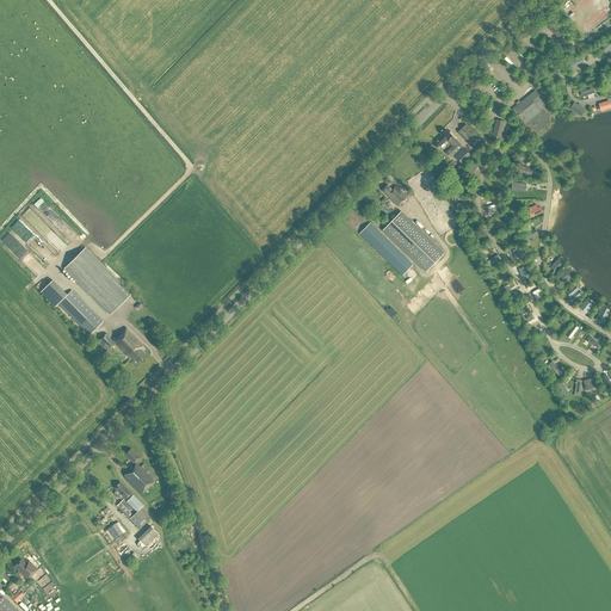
[(580,59),(569,65),(572,68),(582,62),(580,59)]
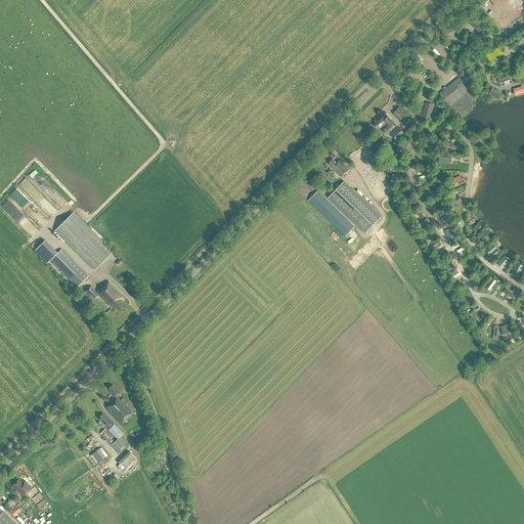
[(469,97),(465,92),(467,91),(467,90),(462,83),(463,82),(460,78),(440,93),(444,98),(444,99),(452,110),(456,106),(457,108),(462,105),(461,103),(469,97)]
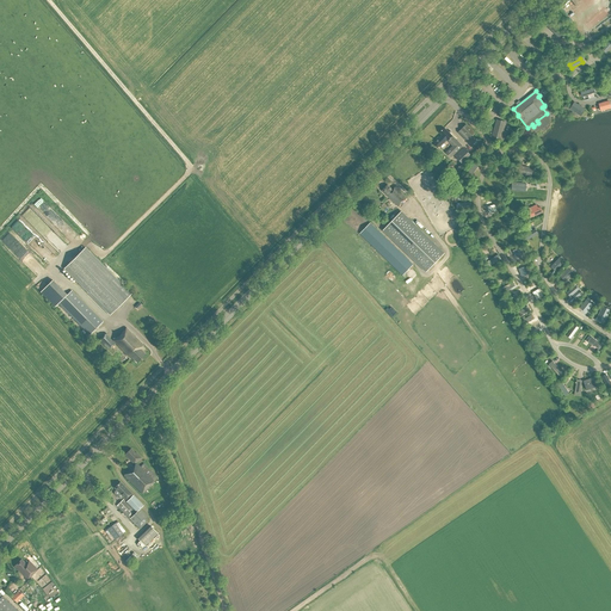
[(610,107),(610,106),(609,100),(599,104),(602,111),(610,107)]
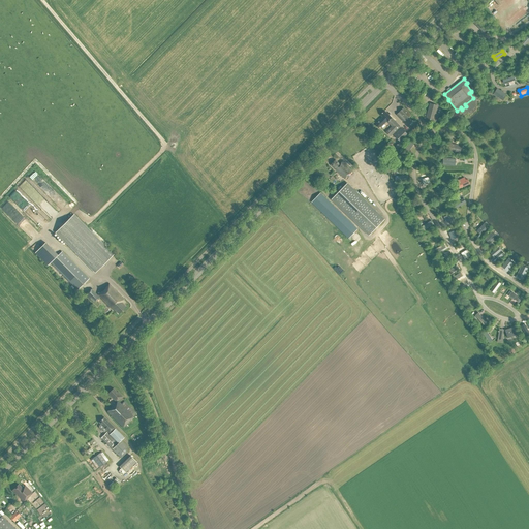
[(506,94),(497,88),(493,94),(502,100),(506,94)]
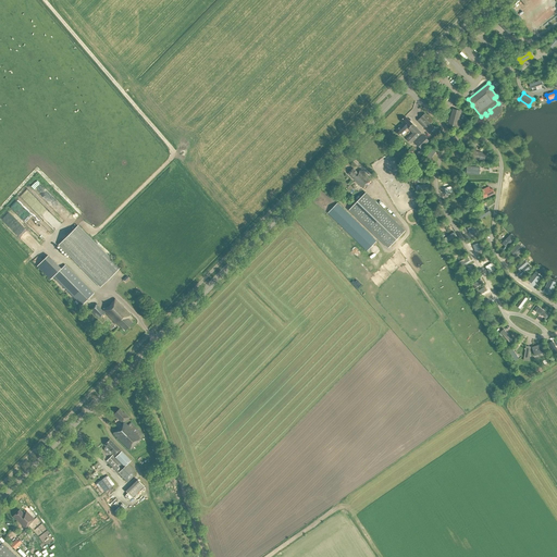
[(461,121),(459,120),(461,111),(453,109),(448,125),(457,127),(459,127),(461,121)]
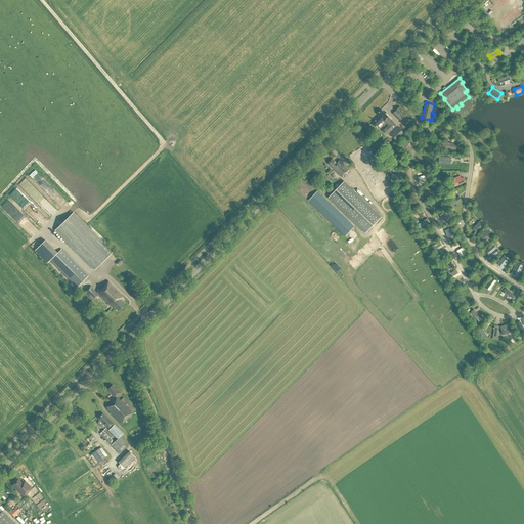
[(400,121),(407,115),(400,106),(393,114),(400,121)]
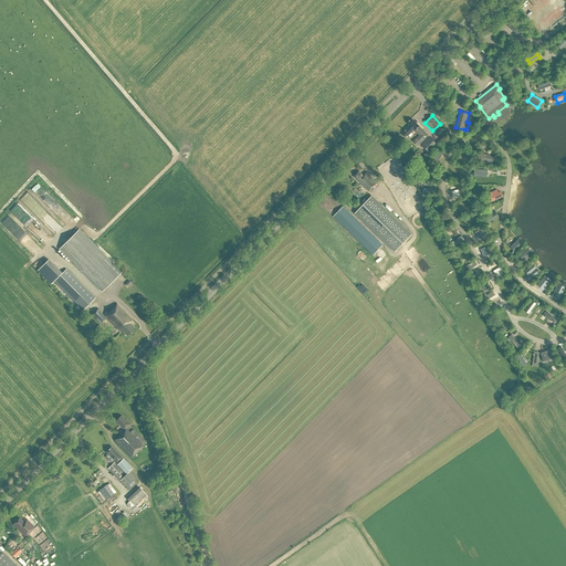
[(429,136),(425,132),(411,118),(408,123),(410,125),(408,128),(407,127),(405,129),(406,130),(405,132),(408,136),(415,129),(420,135),(413,142),(418,147),(429,136)]
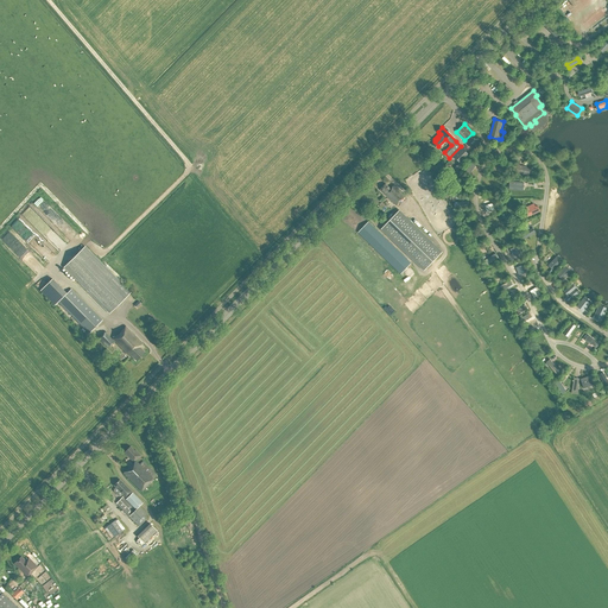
[(453,156),(462,165),(464,163),(463,163),(470,156),(462,147),(453,156)]
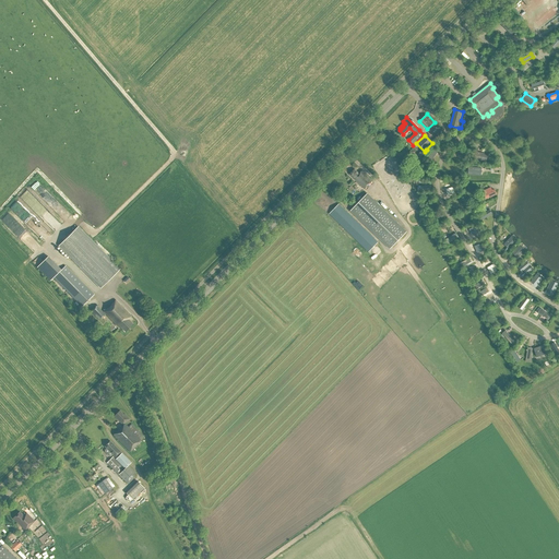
[(435,150),(428,159),(432,162),(438,152),(435,150)]
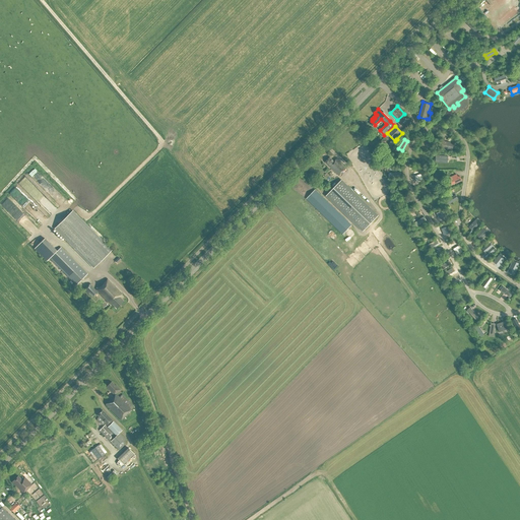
[(433,142),(424,140),(421,146),(431,149),(433,142)]
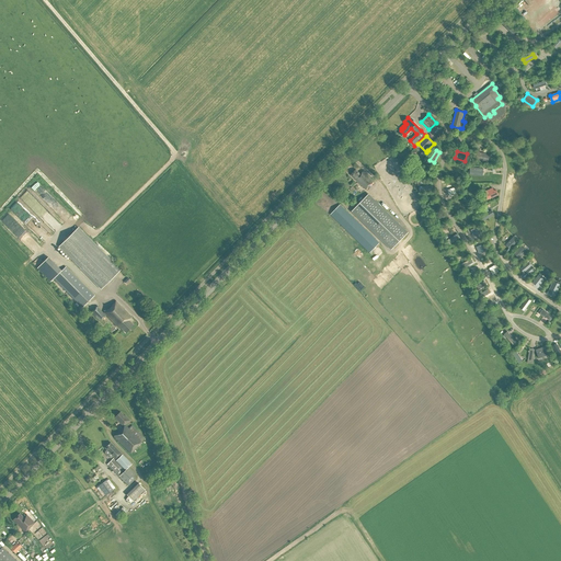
[(490,155),(477,151),(474,159),(488,162),(490,155)]
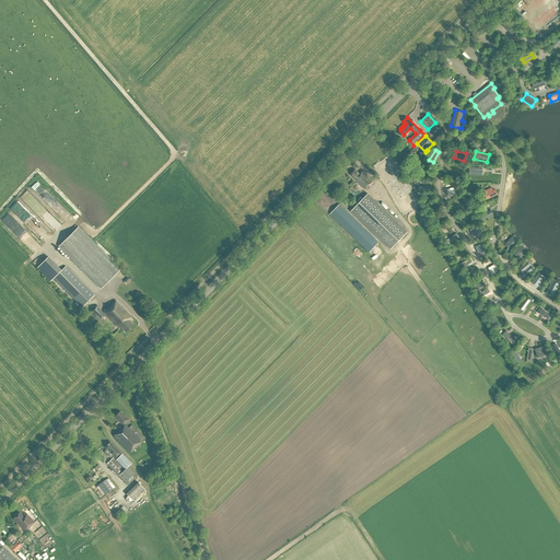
[(482,167),(469,166),(469,175),(482,176),(482,167)]
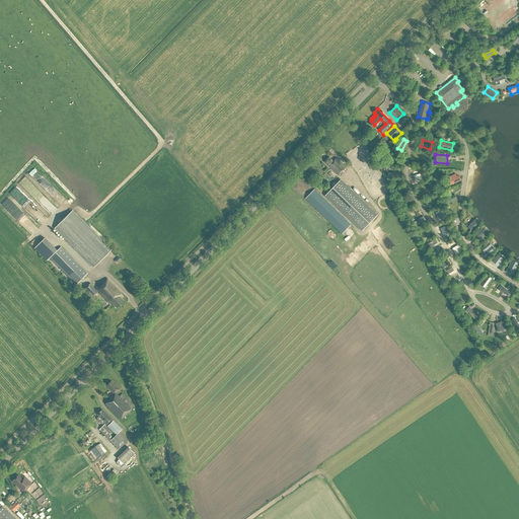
[(334,160),(330,157),(325,162),(338,175),(346,167),(337,158),(334,160)]
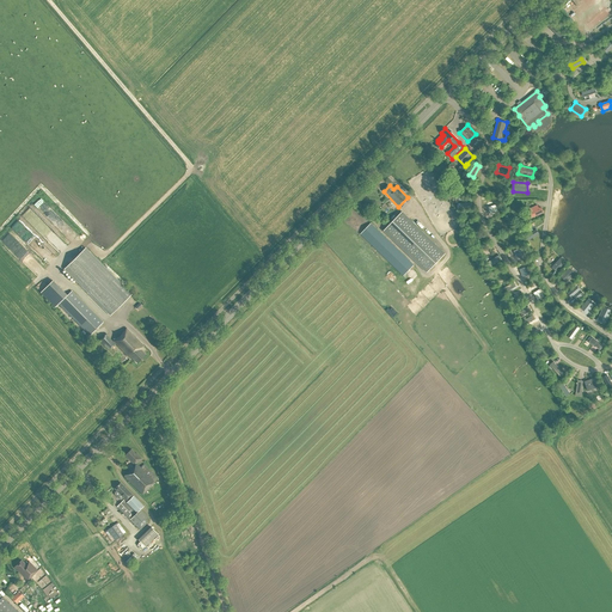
[(29,206),(20,213),(23,216),(31,209),(29,206)]
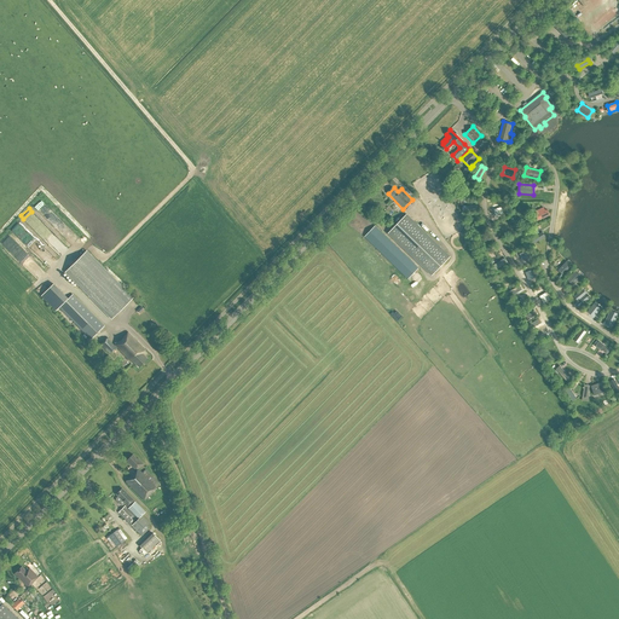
[(536,221),(550,214),(548,209),(533,217),(536,221)]
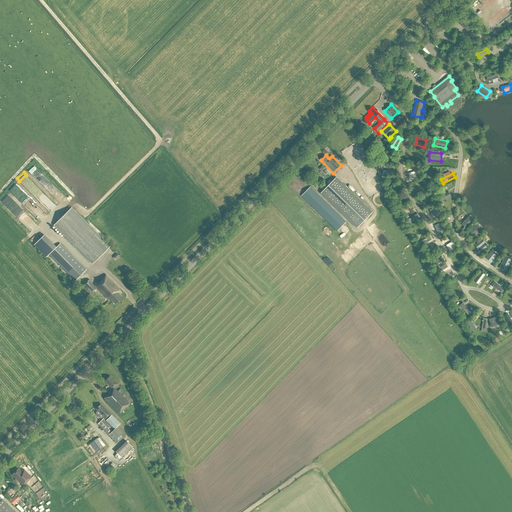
[(372,212),(336,177),(322,193),(357,227),(372,212)]
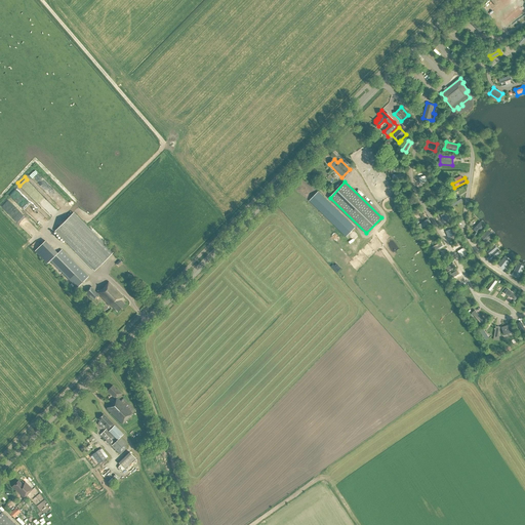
[(427,194),(436,189),(434,185),(425,190),(427,194)]
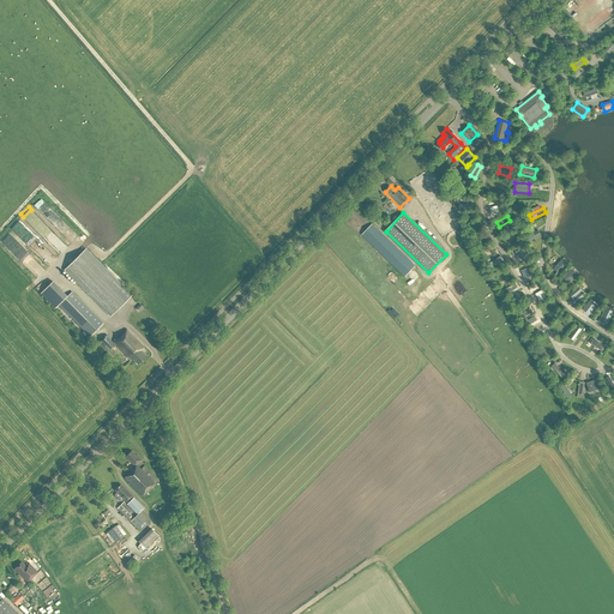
[(362,235),(404,276),(415,265),(372,224),(362,235)]
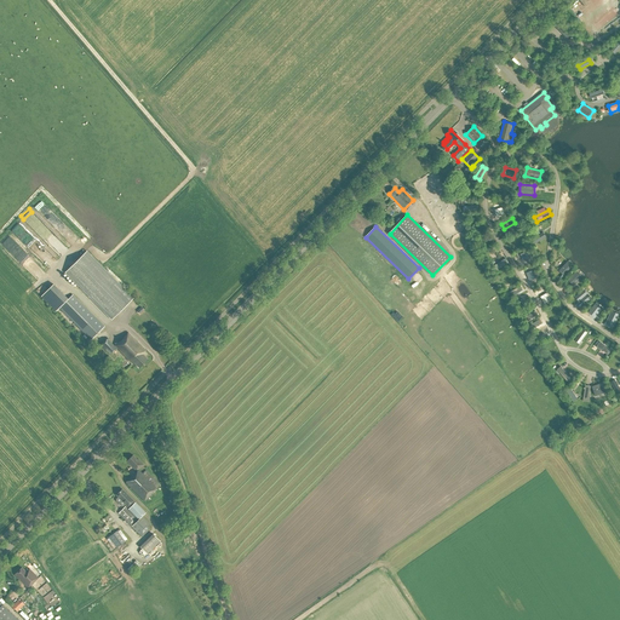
[(543,233),(532,240),(534,245),(546,237),(543,233)]
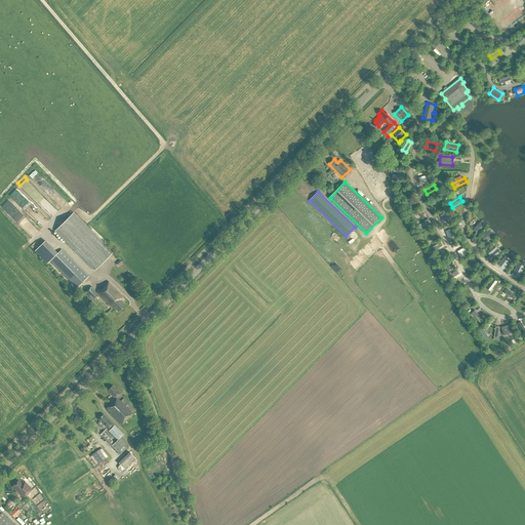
[(7,199),(0,205),(19,224),(26,217),(7,199)]
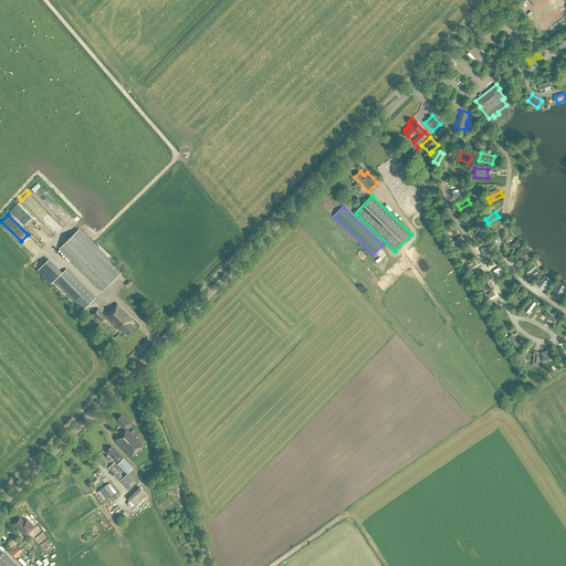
[(60,249),(102,291),(122,272),(79,229),(60,249)]
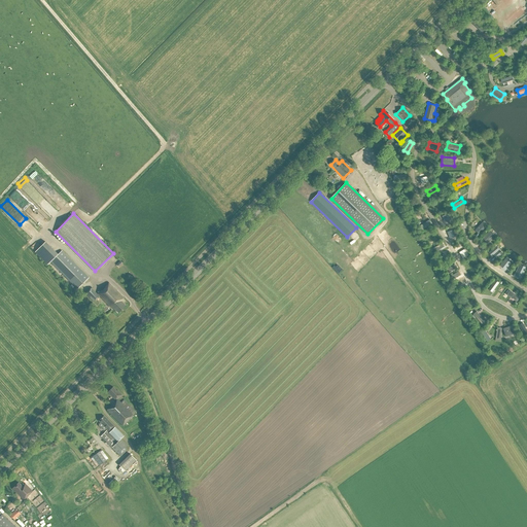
[(449,213),(443,216),(445,222),(450,220),(449,217),(451,217),(449,213)]
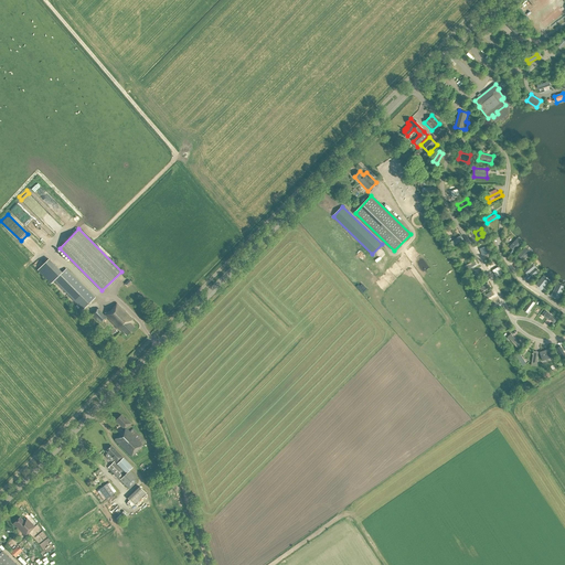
[(461,235),(449,243),(452,246),(464,240),(461,235)]
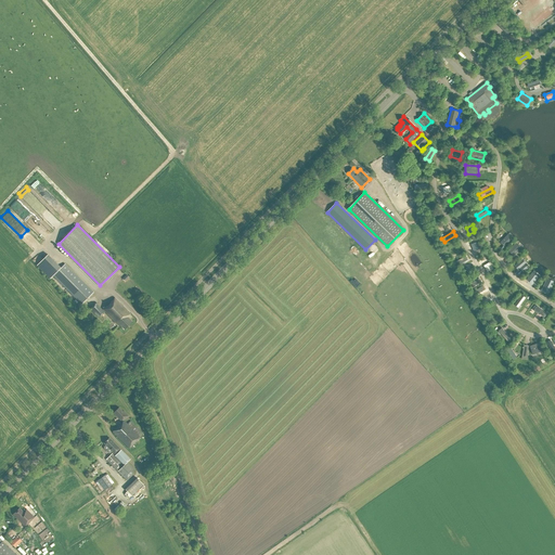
[(514,240),(508,234),(500,242),(504,246),(505,247),(514,240)]
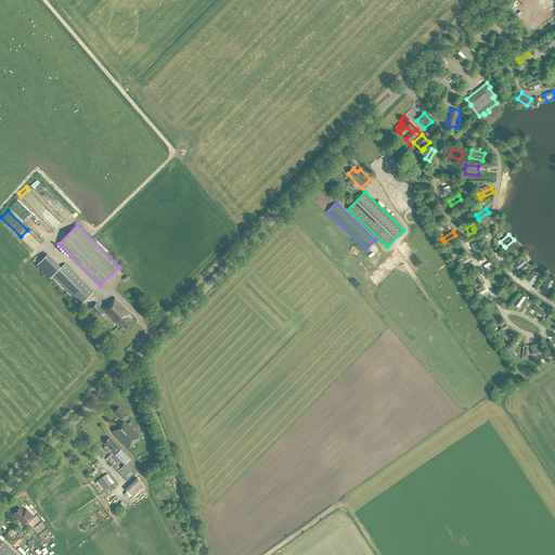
[(521,247),(516,242),(508,250),(514,256),(521,247)]
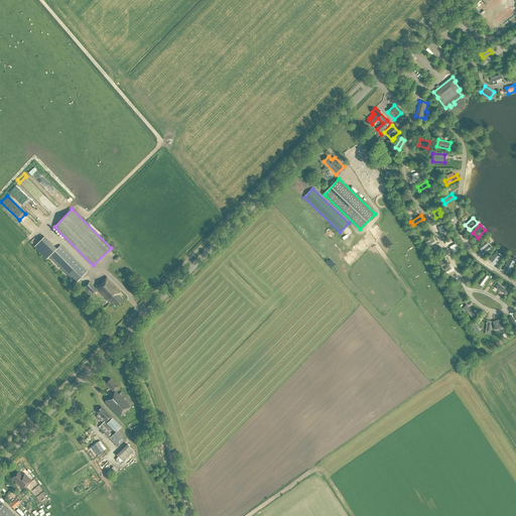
[(419,239),(430,233),(428,229),(417,235),(419,239)]
